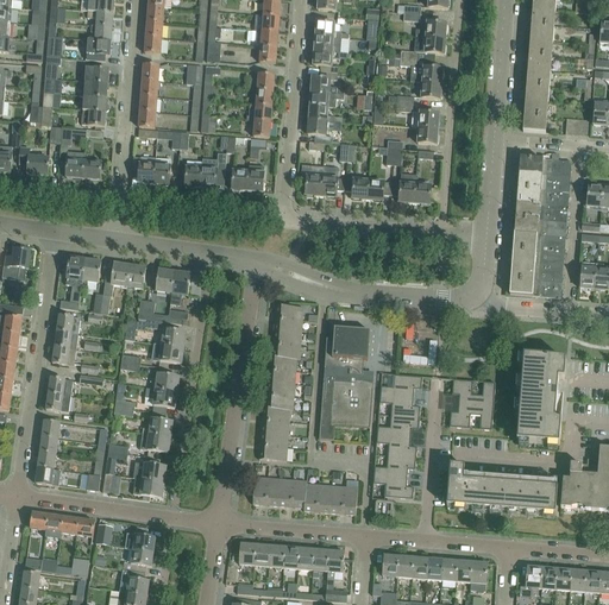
[(89,0),(89,10),(98,10),(98,11),(113,12),(114,0),(89,0)]
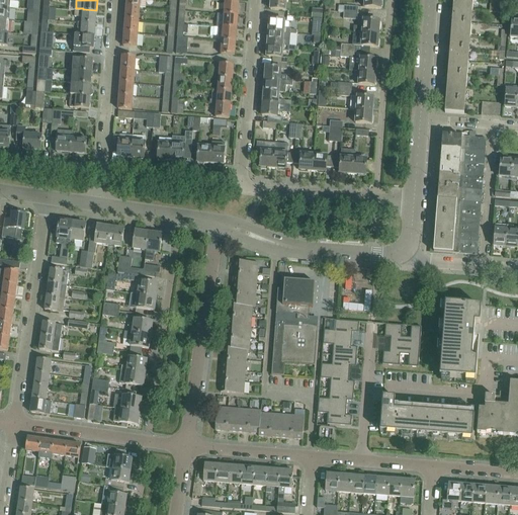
[(238,13),(239,0),(226,0),(224,12),(238,13)]
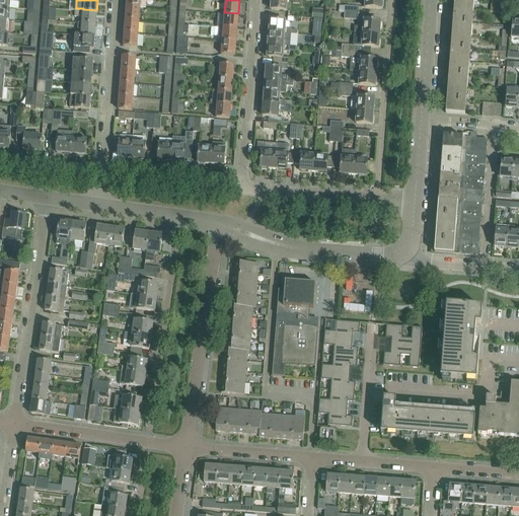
[(285,8),(286,0),(271,0),(271,7),(285,8)]
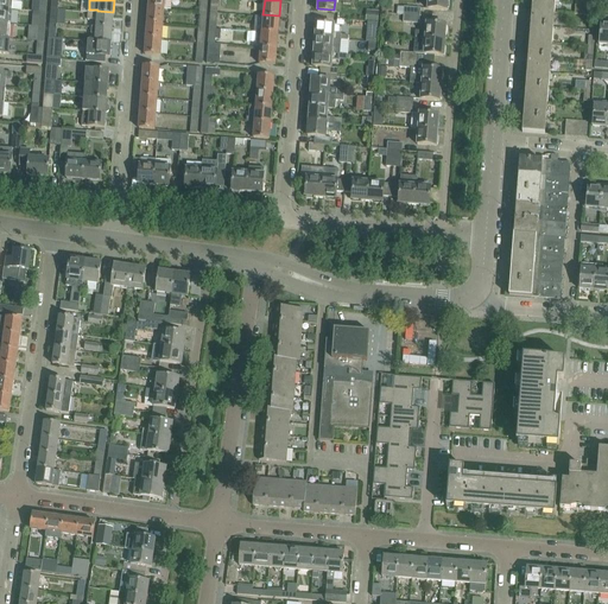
[(0,20),(10,21),(11,6),(0,5),(0,20)]
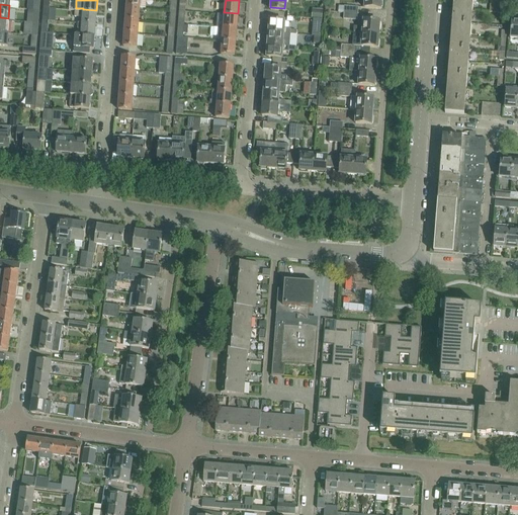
[(139,18),(140,5),(126,4),(125,17),(139,18)]
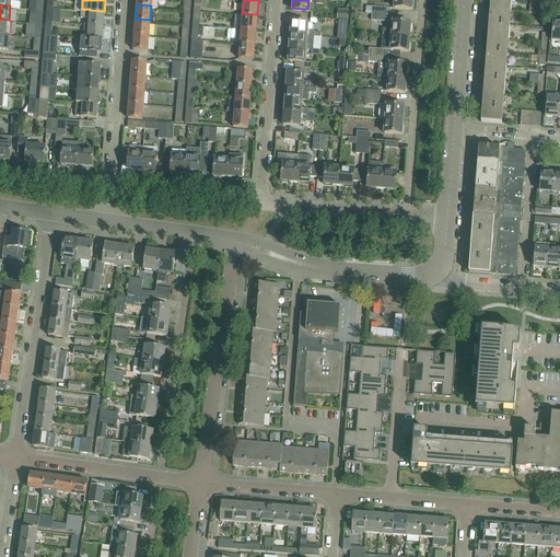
[(510,22),(511,8),(490,7),(489,21),(510,22)]
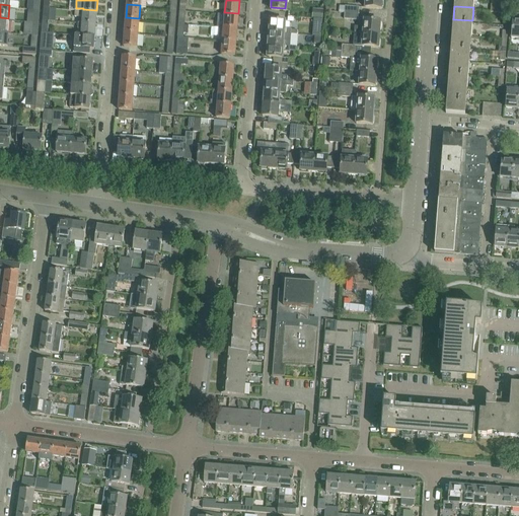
[(95,22),(96,10),(83,9),(83,8),(76,8),(75,8),(75,12),(79,13),(78,20),(82,20),(82,21),(95,22)]
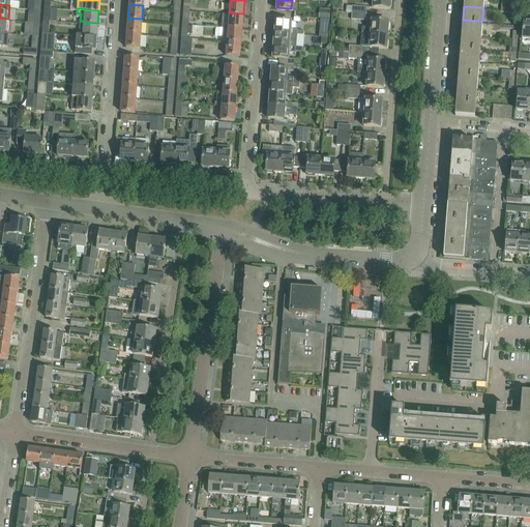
[(195,10),(189,10),(189,9),(183,8),(182,22),(188,23),(194,23),(195,10)]
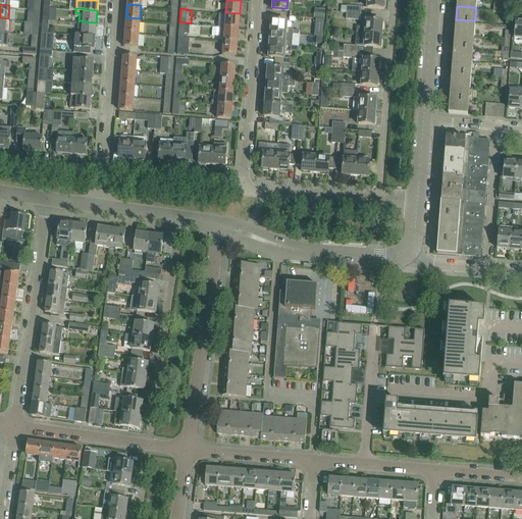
[(239,27),(240,13),(225,12),(224,26),(239,27)]
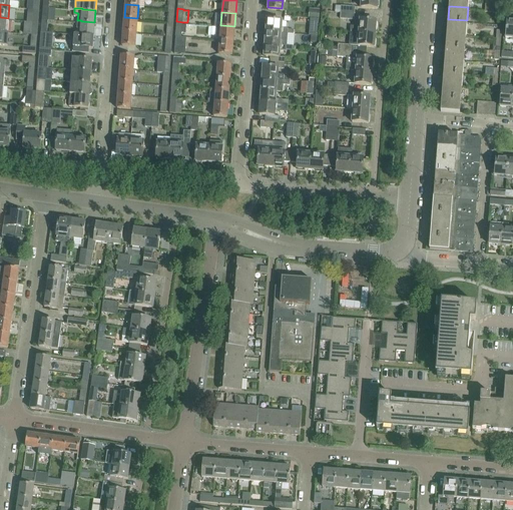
[(0,29),(7,30),(8,18),(0,17),(0,29)]
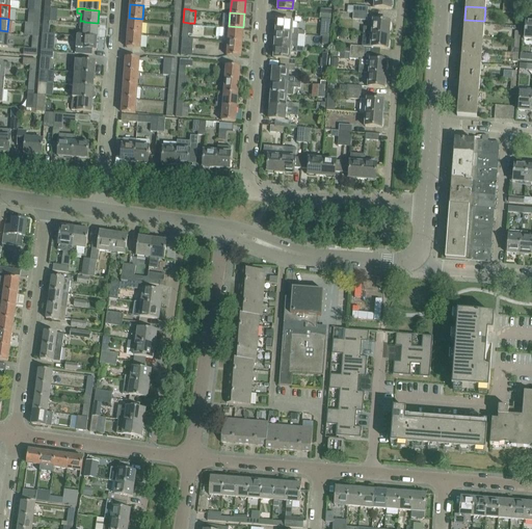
[(141,32),(142,19),(129,18),(128,31),(141,32)]
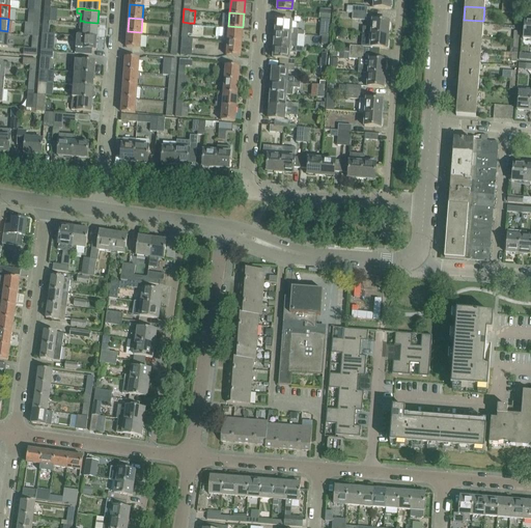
[(297,26),(290,26),(291,19),(276,18),(275,30),(297,32),(303,32),(303,28),(297,27),(297,26)]
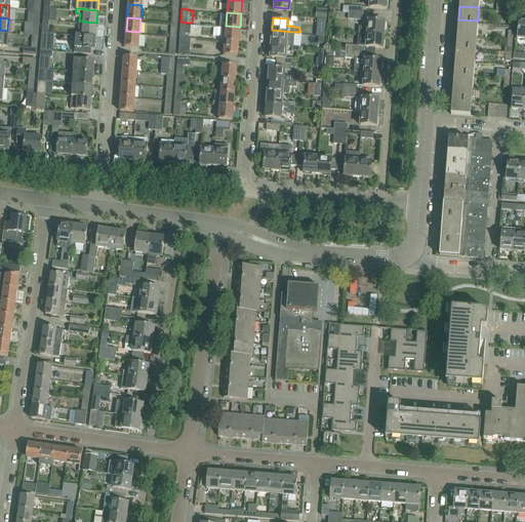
[(384,32),(385,18),(368,17),(367,25),(359,24),(358,30),(384,32)]
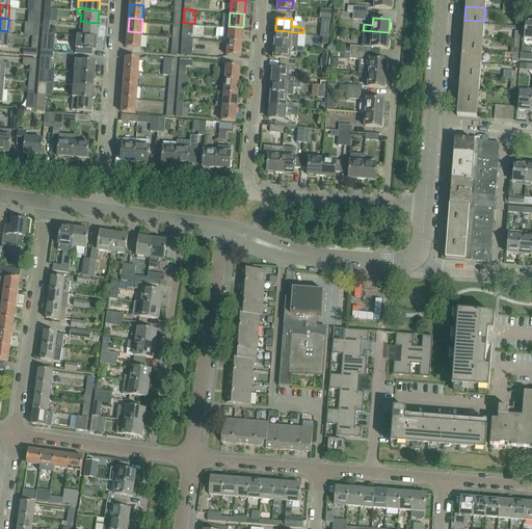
[(321,26),(320,35),(329,35),(330,19),(325,19),(324,26),(321,26)]
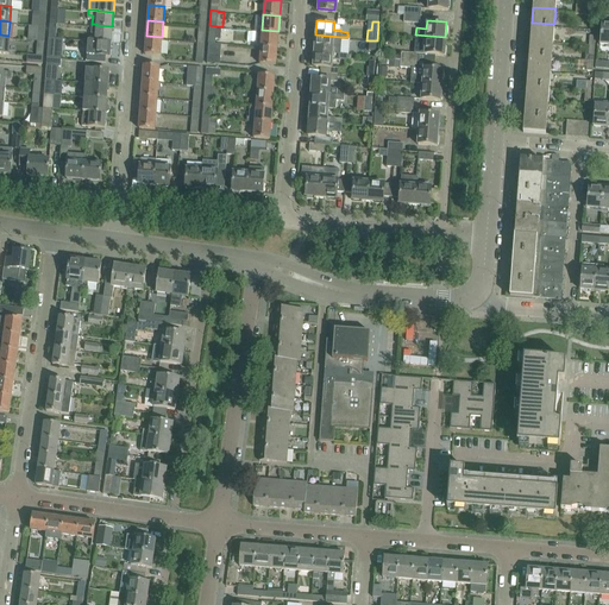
[(553,39),(554,24),(532,23),(531,38),(553,39)]
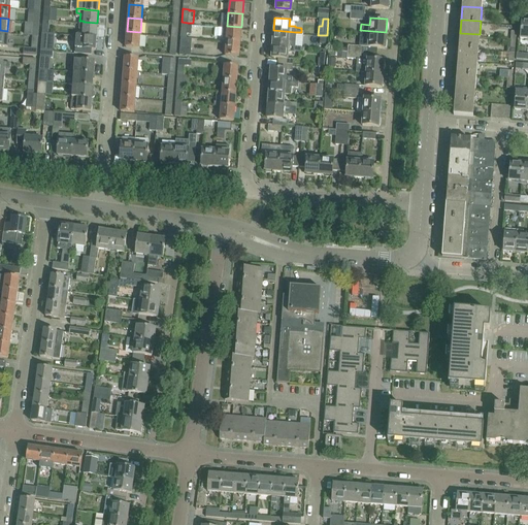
[(96,34),(97,23),(84,22),(84,21),(79,21),(79,27),(84,28),(83,34),(96,34)]
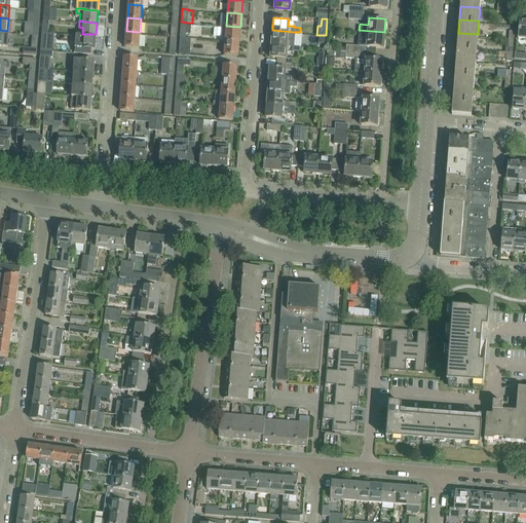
[(239,40),(240,27),(226,26),(225,39),(239,40)]
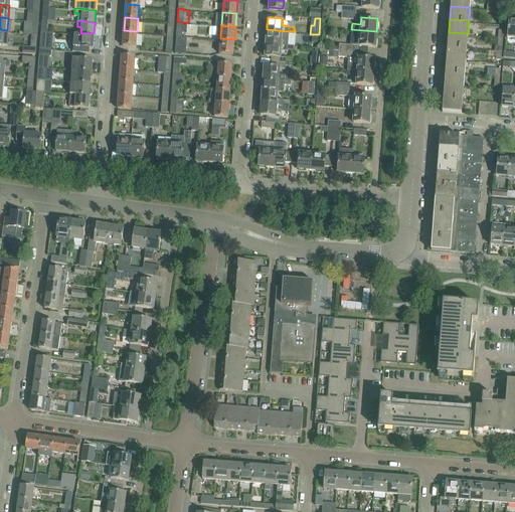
[(287,43),(288,31),(267,29),(266,41),(287,43)]
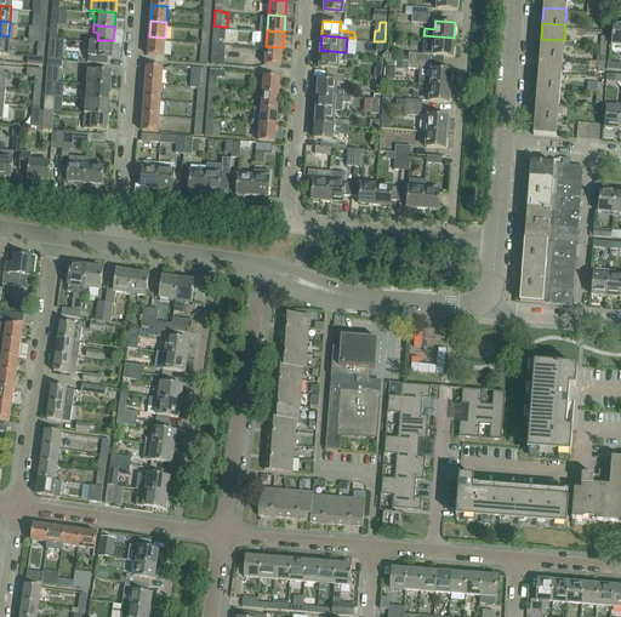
[(454,38),(423,35),(423,38),(423,43),(432,44),(434,44),(433,52),(453,53),(454,38)]
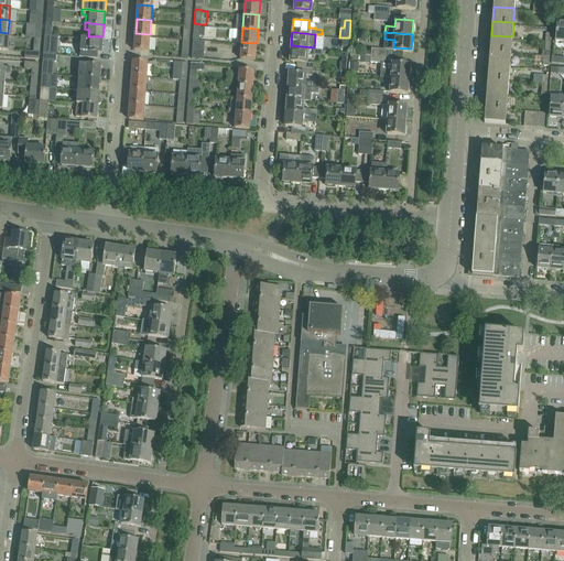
[(44,40),(44,42),(57,43),(58,34),(51,33),(45,33),(44,40)]
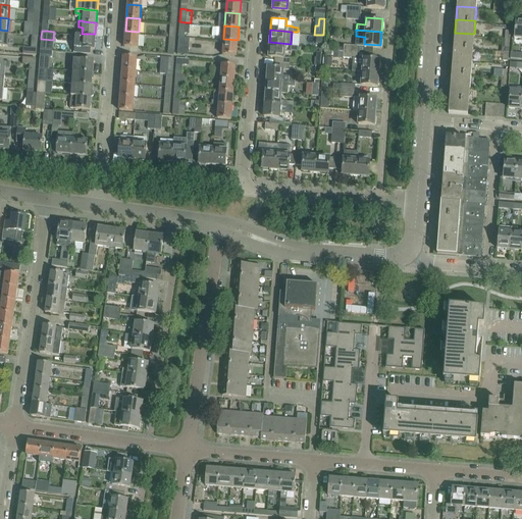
[(138,45),(139,32),(125,31),(124,44),(138,45)]
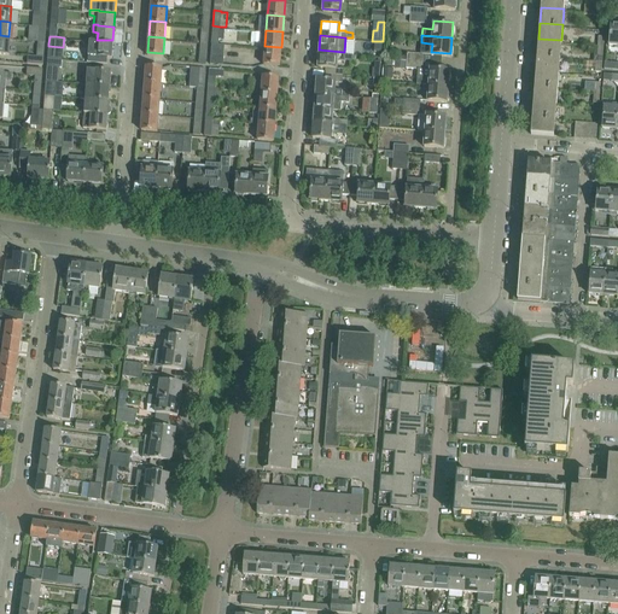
[(42,62),(45,40),(38,39),(36,54),(28,53),(28,60),(42,62)]
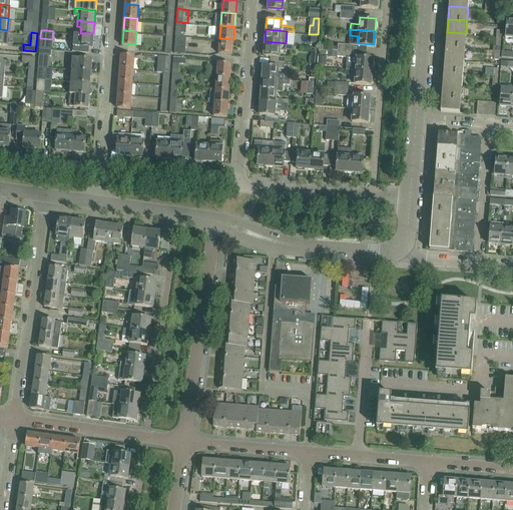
[(74,32),(73,49),(88,50),(89,45),(92,46),(93,33),(80,33),(74,32)]
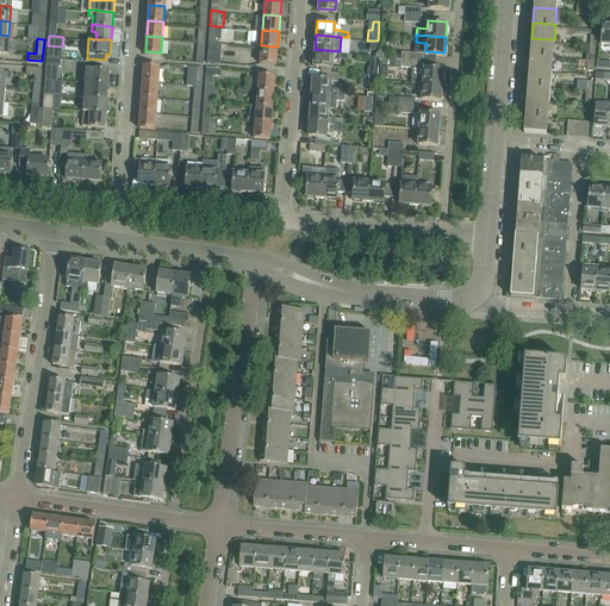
[(553,55),(554,39),(531,38),(530,52),(553,55)]
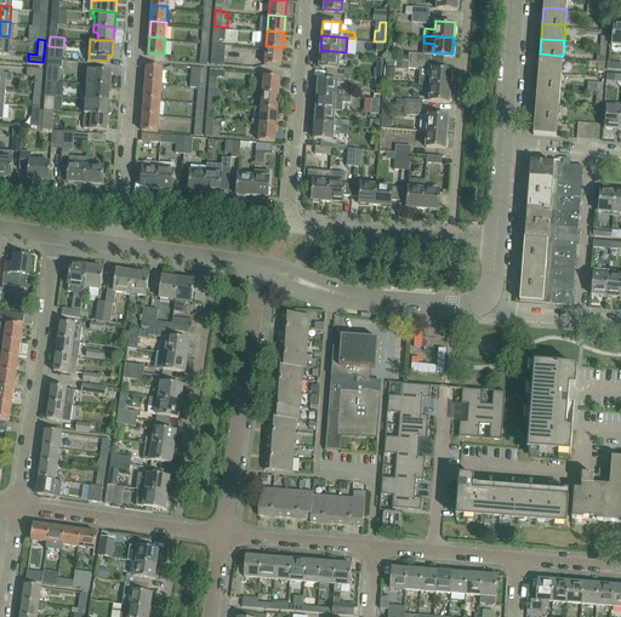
[(226,43),(220,41),(212,41),(211,62),(223,62),(226,43)]
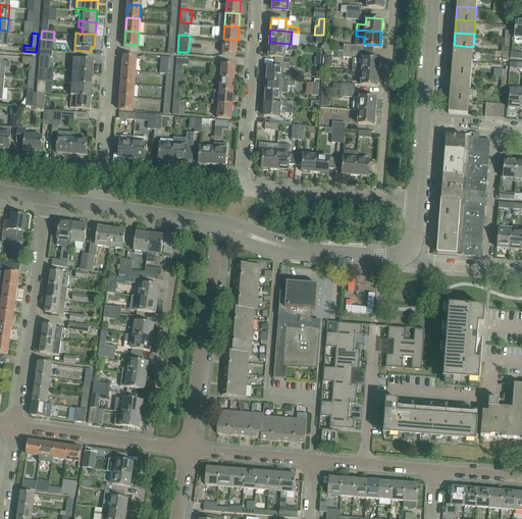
[(326,45),(326,37),(314,36),(314,45),(326,45)]
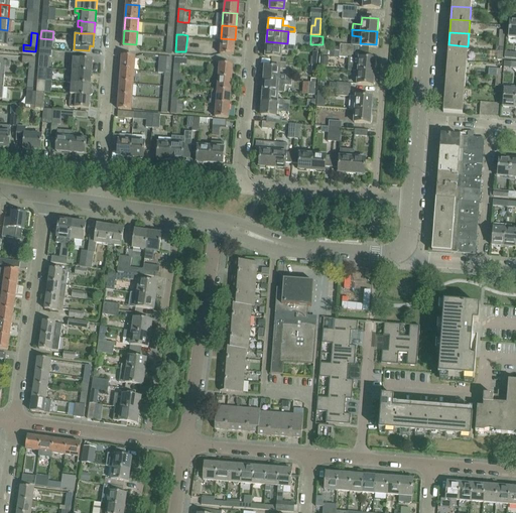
[(234,52),(234,41),(235,39),(221,38),(220,51),(234,52)]
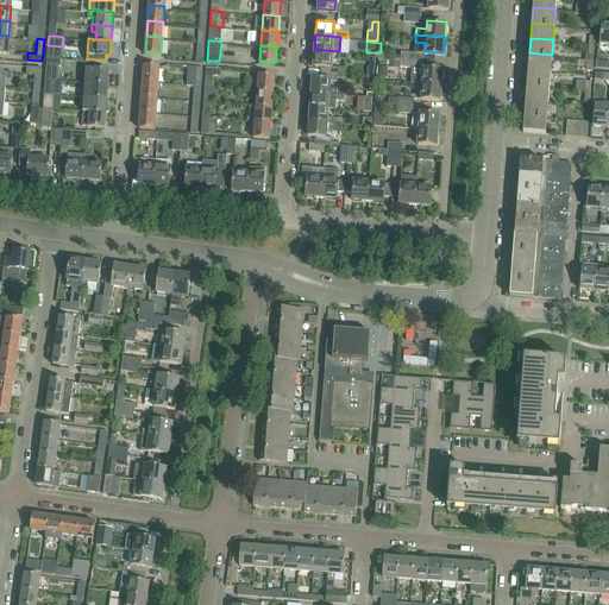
[(347,51),(339,51),(314,49),(313,63),(320,64),(320,70),(338,71),(338,65),(331,64),(331,57),(339,57),(339,56),(347,57),(347,51)]
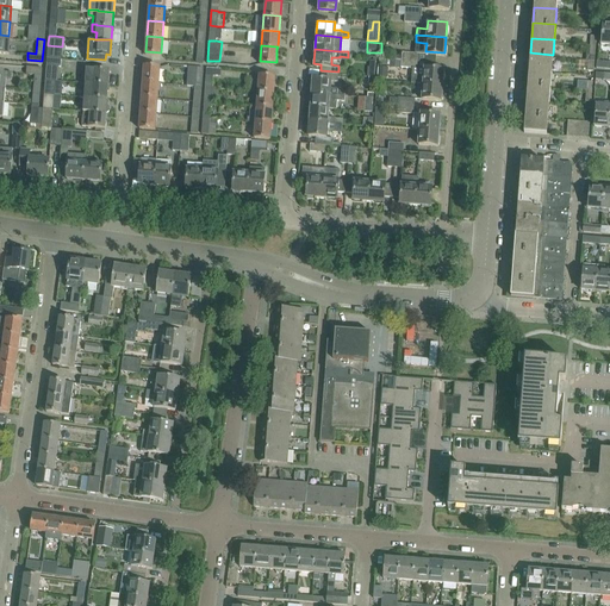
[(552,70),(553,55),(530,52),(529,68),(552,70)]
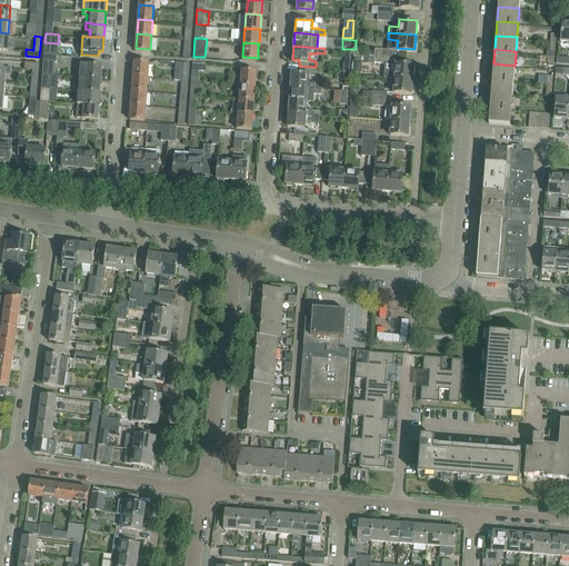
[(412,77),(413,62),(388,61),(389,55),(373,53),(373,60),(385,61),(383,75),(395,76),(412,77)]
